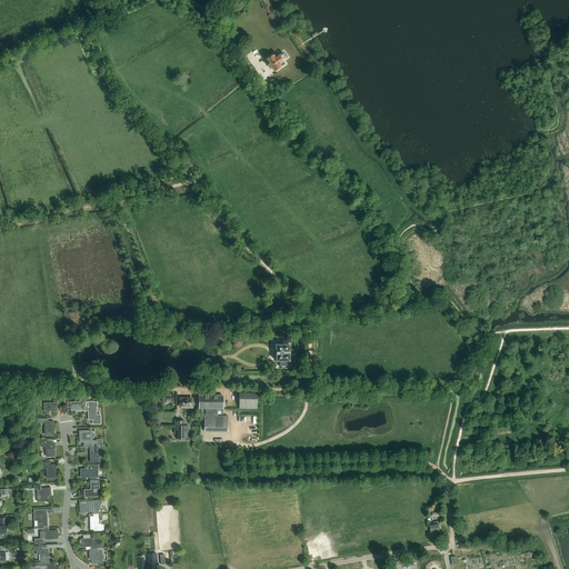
[(283,60),(287,58),(283,53),(280,56),(279,55),(275,58),(272,56),(267,60),(270,63),(268,65),(270,68),(272,67),(276,71),(280,68),(279,65),(283,61),(283,60)]
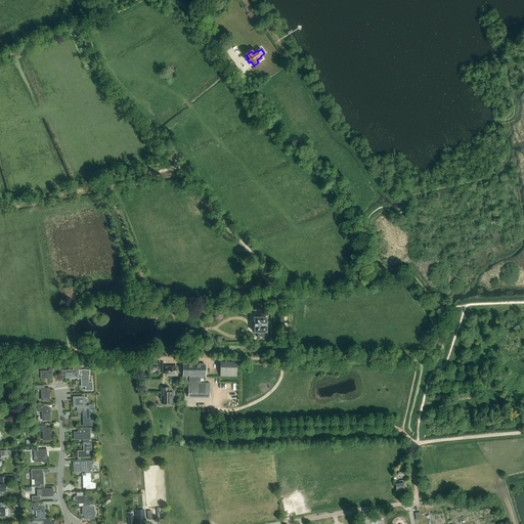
[(266,329),(268,329),(268,321),(266,321),(266,317),(254,317),(255,333),(257,333),(258,337),(264,337),(264,333),(267,333),(266,329)]
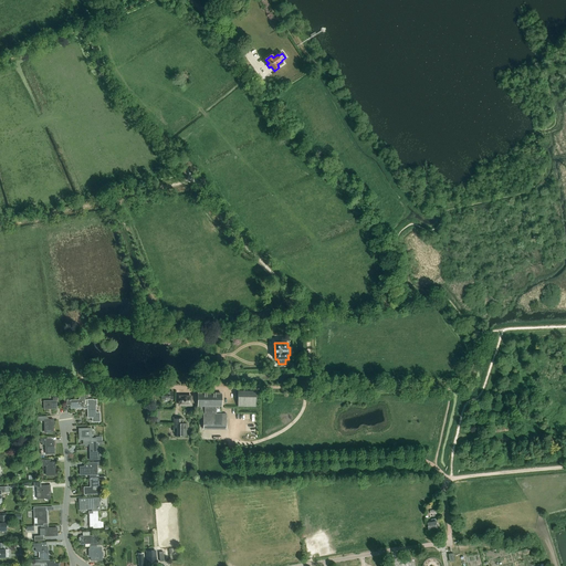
[(238,407),(257,407),(257,391),(238,390),(238,407)]
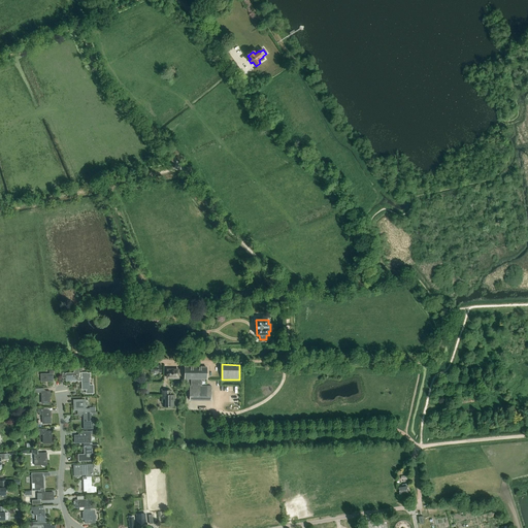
[(186,378),(191,378),(202,378),(206,380),(207,367),(186,367),(186,378)]
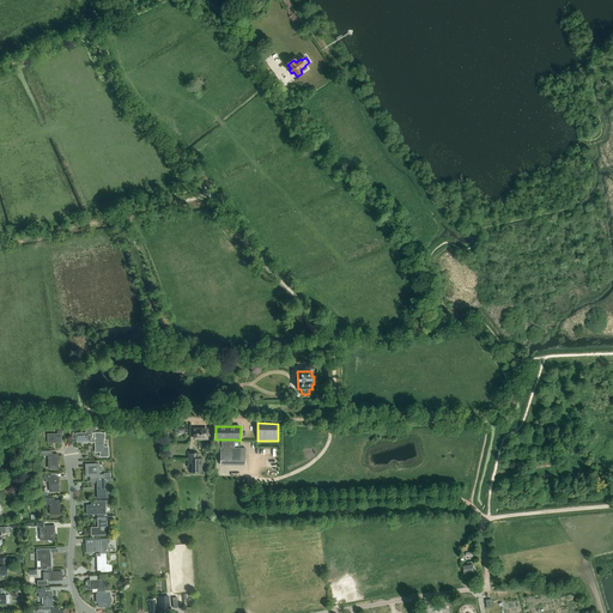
[(92,438),(91,428),(86,429),(86,431),(85,431),(85,434),(77,434),(73,434),(73,439),(77,439),(77,442),(90,442),(90,443),(92,443),(92,438)]
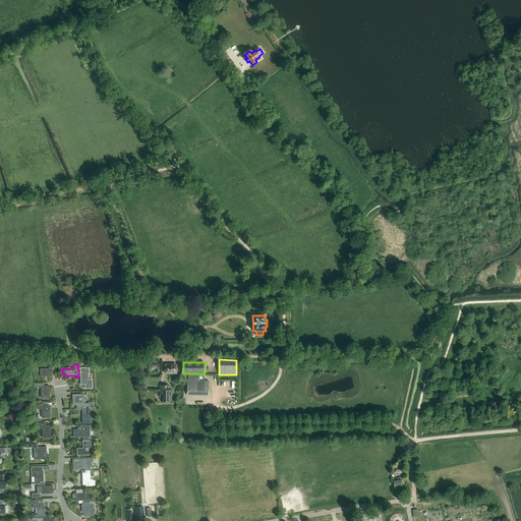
[(52,369),(53,369),(53,367),(49,367),(49,369),(45,369),(41,369),(41,377),(52,377),(52,369)]
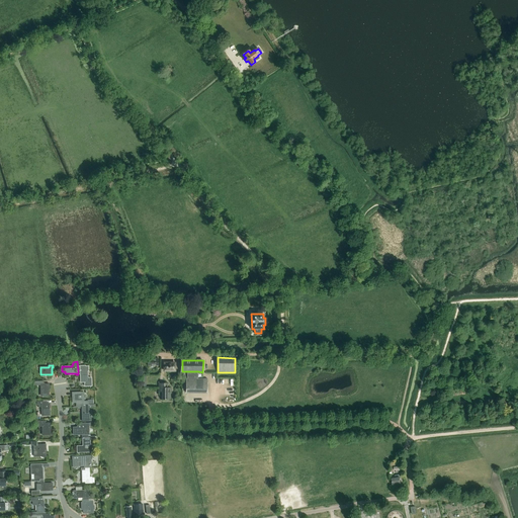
[(91,377),(88,377),(87,370),(89,370),(88,366),(86,366),(86,365),(80,365),(80,366),(78,366),(78,370),(78,374),(80,374),(81,382),(84,382),(85,386),(92,385),(91,377)]
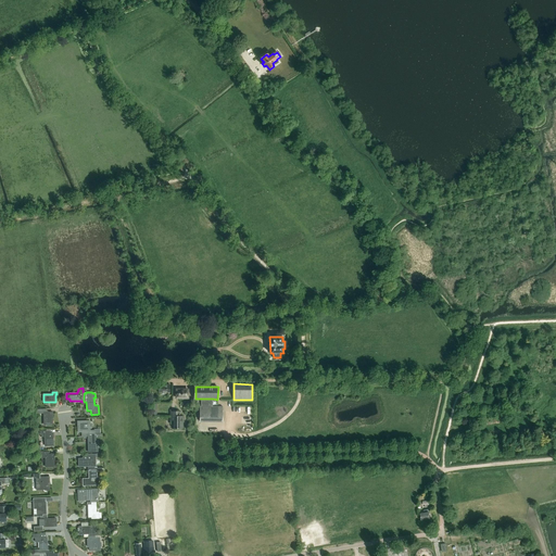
[(213,406),(201,406),(200,406),(200,421),(217,421),(223,421),(223,406),(213,406)]
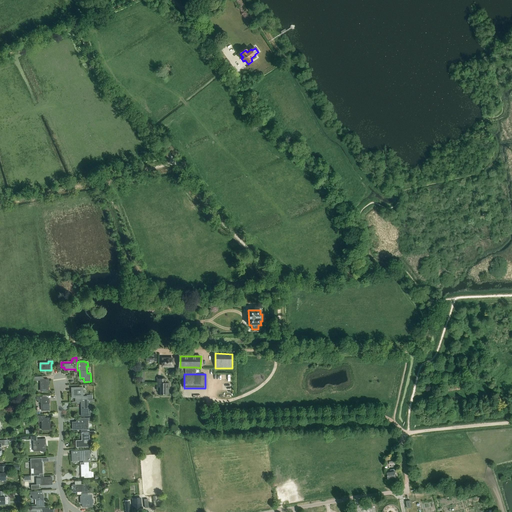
[(45,380),(44,380),(42,377),(33,377),(33,381),(40,381),(41,391),(48,391),(48,382),(45,382),(45,380)]
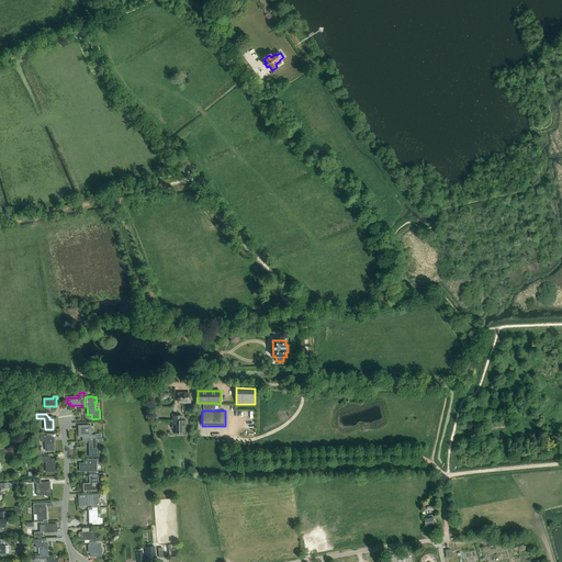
[(184,434),(184,420),(182,420),(182,416),(172,416),(172,426),(176,426),(176,434),(184,434)]
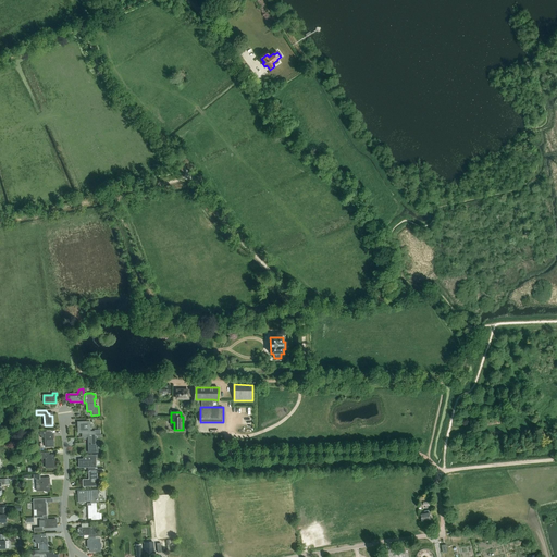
[(87,435),(96,434),(100,434),(100,430),(96,430),(96,431),(90,431),(90,421),(77,422),(78,433),(82,433),(83,437),(85,437),(86,437),(87,437),(87,435)]
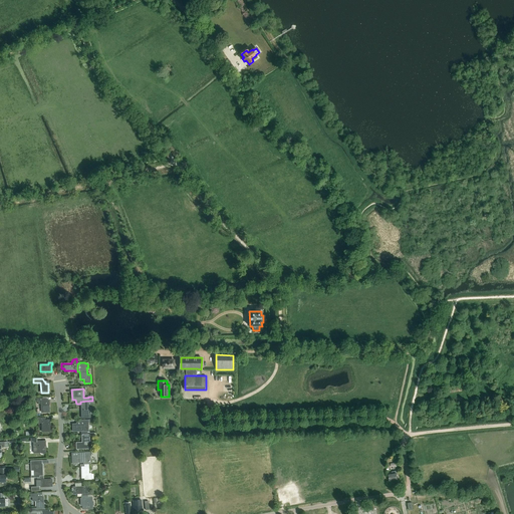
[(38,405),(41,404),(41,413),(49,412),(49,404),(46,404),(45,401),(43,401),(42,398),(36,398),(36,402),(38,402),(38,405)]
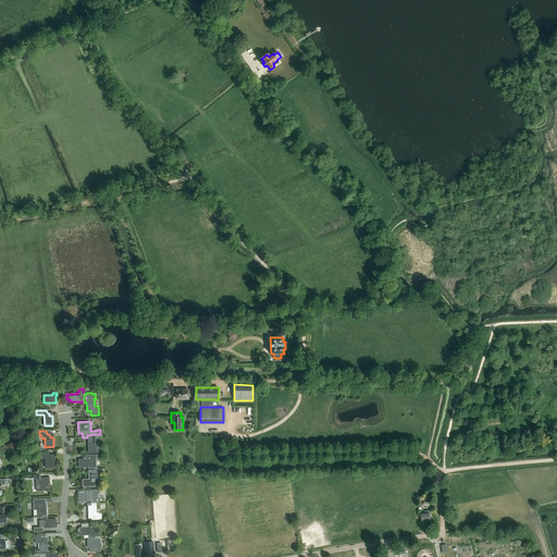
[(96,446),(96,434),(87,435),(87,437),(88,437),(89,454),(97,453),(98,453),(98,446),(96,446)]
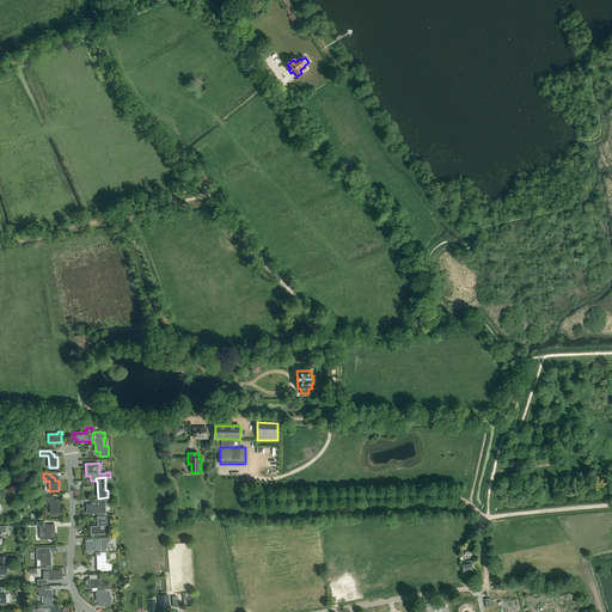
[(53,497),(44,497),(44,505),(49,505),(49,514),(60,514),(59,500),(54,500),(53,497)]
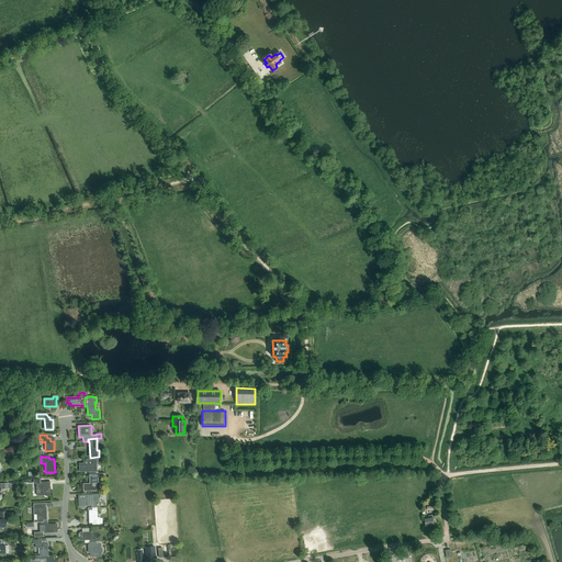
[(89,472),(89,473),(96,473),(96,471),(98,471),(98,462),(79,463),(80,472),(89,472)]
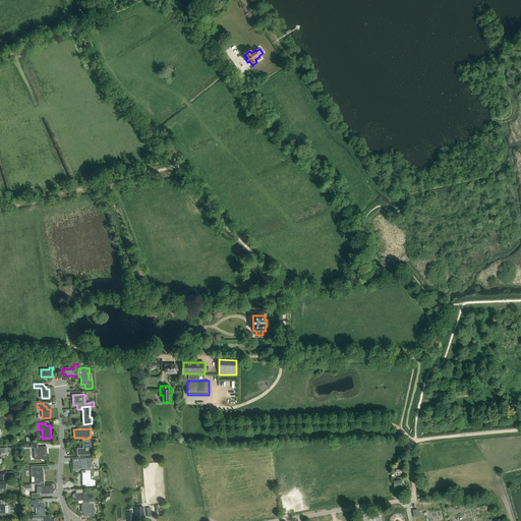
[(91,448),(91,441),(97,441),(97,439),(90,439),(82,439),(82,442),(83,442),(83,449),(77,449),(77,455),(93,455),(93,448),(91,448)]
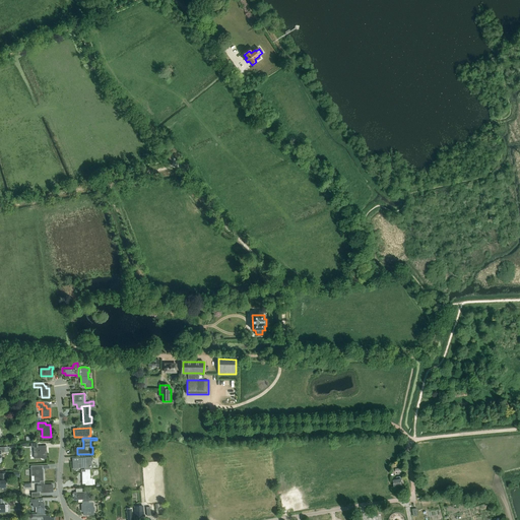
[(35,458),(42,458),(47,458),(46,447),(42,448),(42,446),(38,447),(38,443),(31,444),(31,447),(34,447),(35,458)]
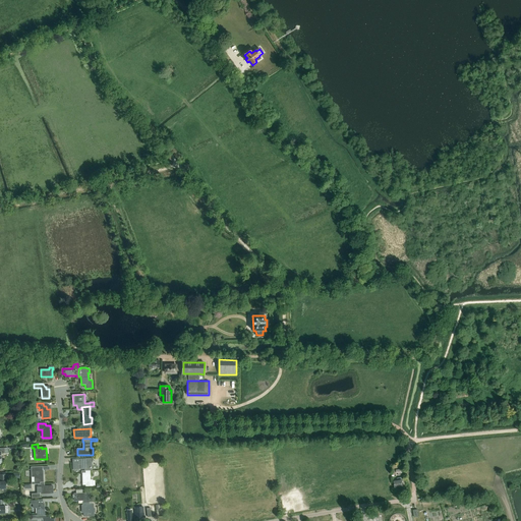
[(89,471),(92,470),(92,458),(79,459),(79,462),(73,462),(73,469),(77,469),(81,469),(84,469),(84,471),(89,471)]
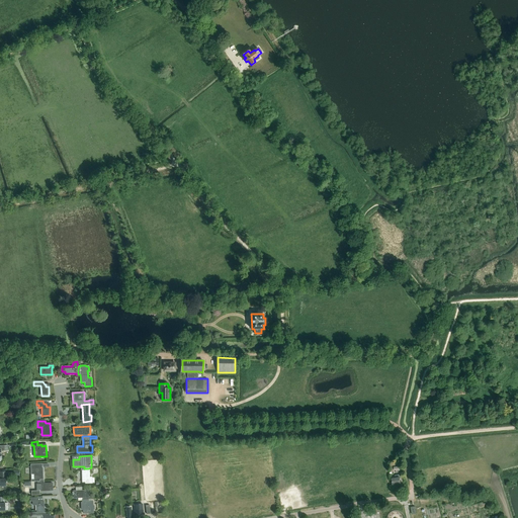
[(39,482),(44,482),(42,467),(41,467),(41,463),(31,464),(31,475),(34,475),(34,479),(31,479),(32,482),(39,482)]
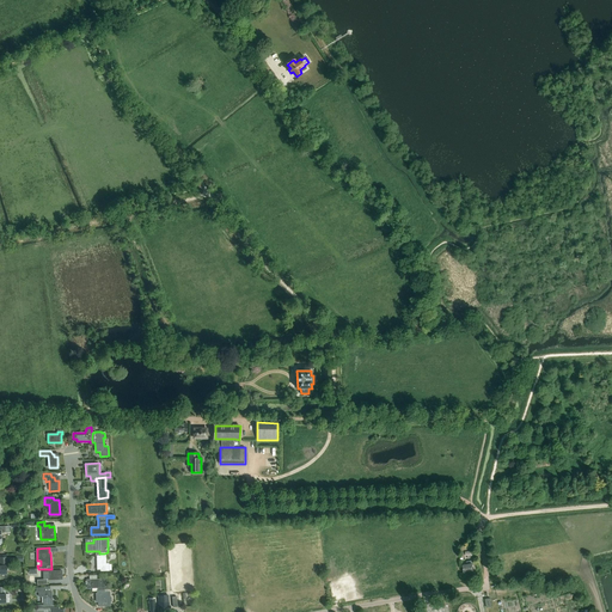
[(105,556),(104,556),(104,554),(99,554),(96,554),(96,556),(97,556),(97,569),(106,569),(105,556)]
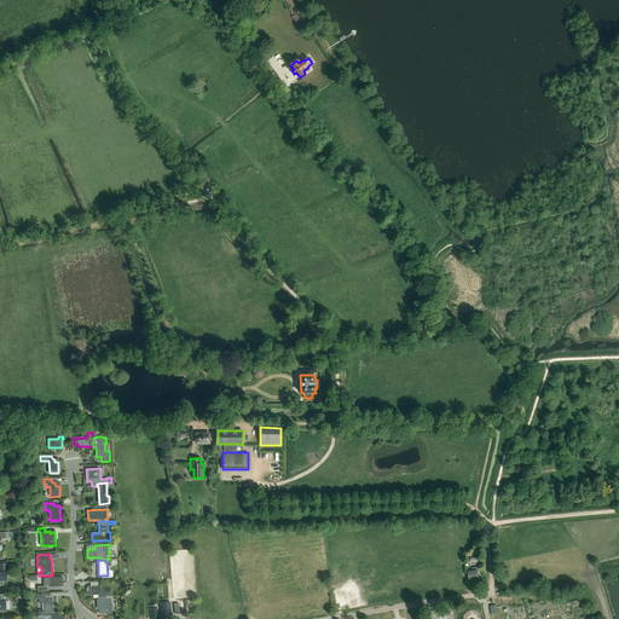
[(469,579),(479,577),(478,571),(476,567),(472,568),(473,571),(468,572),(469,579)]
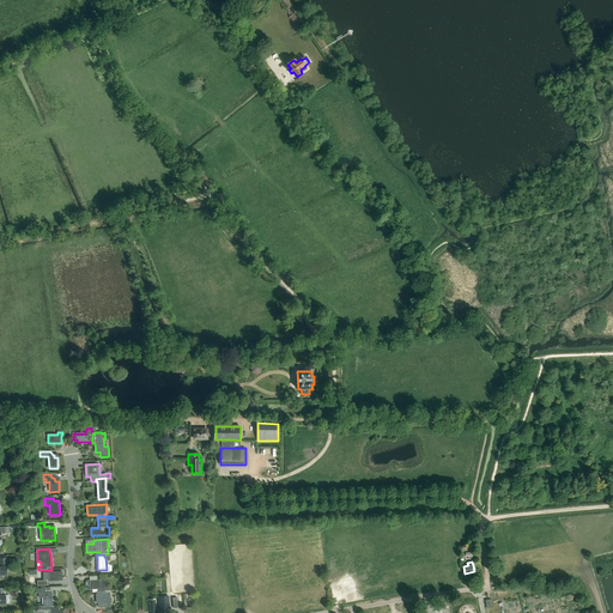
[(47,570),(46,570),(46,572),(43,572),(43,581),(49,580),(49,581),(62,580),(62,571),(58,571),(58,572),(53,572),(52,570),(47,570)]
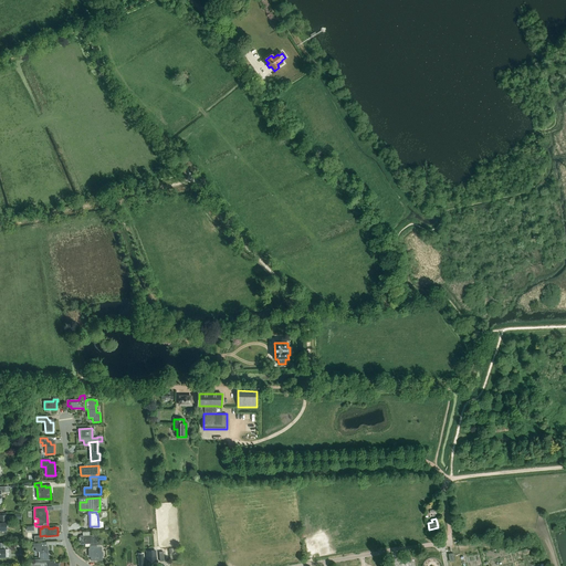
[(81,537),(79,537),(80,541),(81,541),(81,544),(85,544),(90,544),(90,546),(94,546),(97,545),(102,545),(101,542),(96,542),(96,535),(93,536),(81,536),(81,537)]
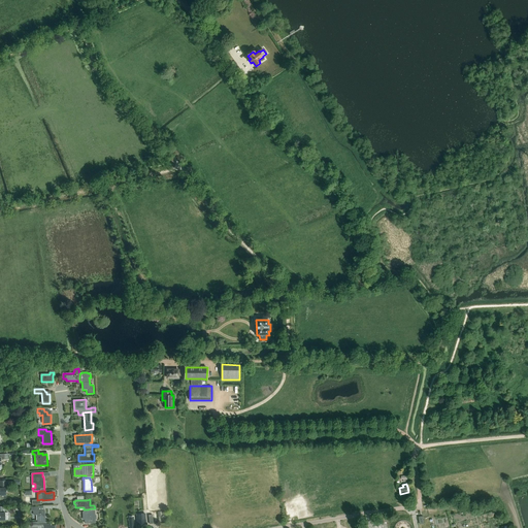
[(39,507),(32,507),(32,510),(33,510),(33,515),(37,515),(37,522),(35,522),(32,522),(32,525),(46,524),(45,522),(44,522),(44,510),(39,510),(39,507)]
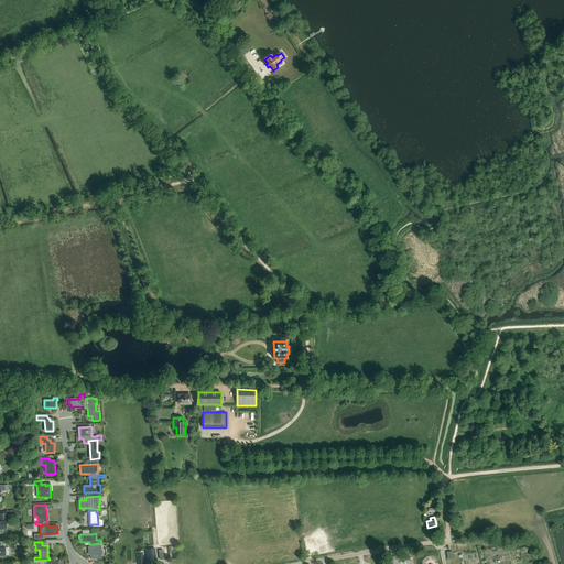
[(90,546),(88,546),(89,555),(91,555),(91,559),(102,559),(101,555),(104,555),(102,550),(101,550),(101,545),(97,545),(97,543),(94,544),(89,544),(90,546)]
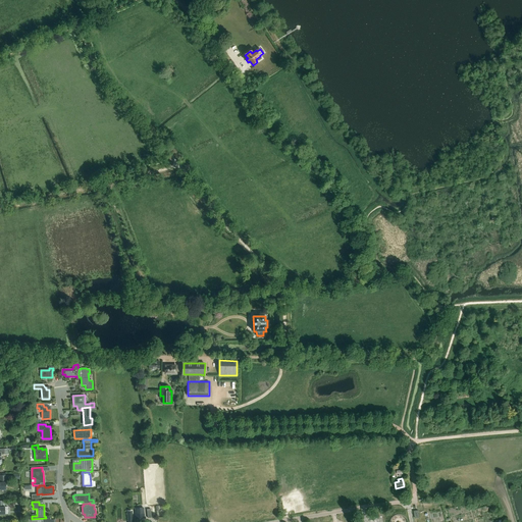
[(144,508),(135,508),(136,519),(145,518),(144,508)]
